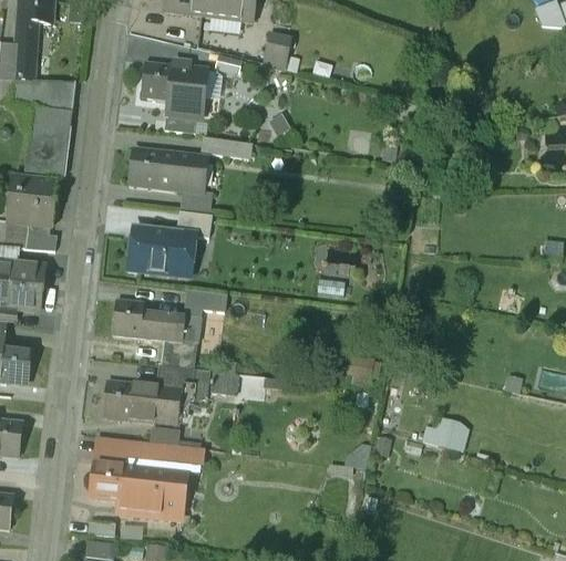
[(18,0),(16,79),(34,79),(34,72),(37,72),(38,59),(35,59),(37,20),(53,21),(54,0),(18,0)]
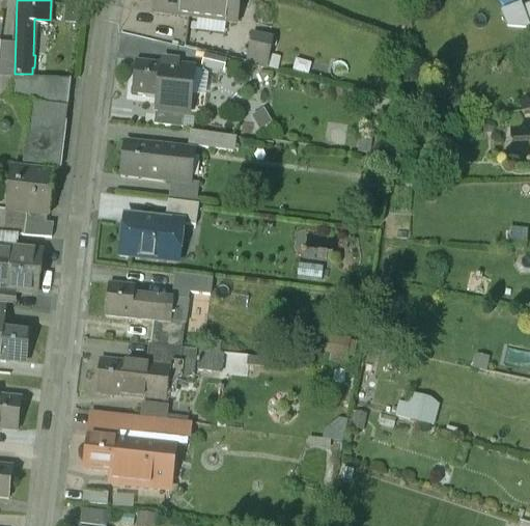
[(156,0),(155,9),(238,18),(240,0),(156,0)]
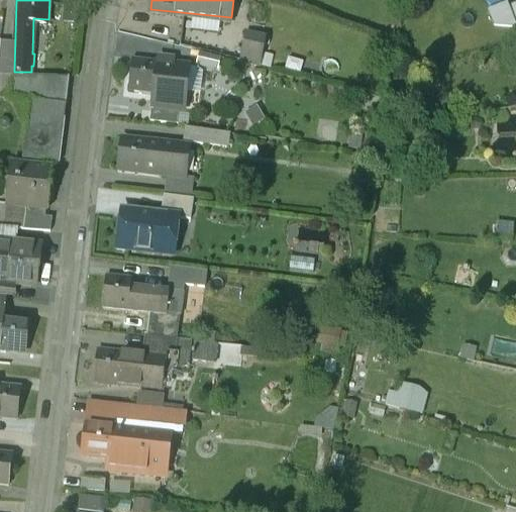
[(253,26),(247,57),(270,61),(276,30),(253,26)]
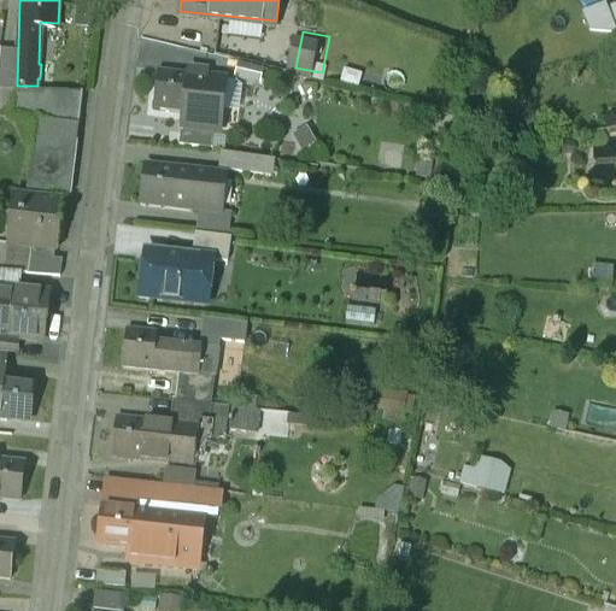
[(220,127),(226,72),(211,71),(206,65),(194,64),(188,69),(158,65),(154,104),(183,106),(182,123),(220,127)]
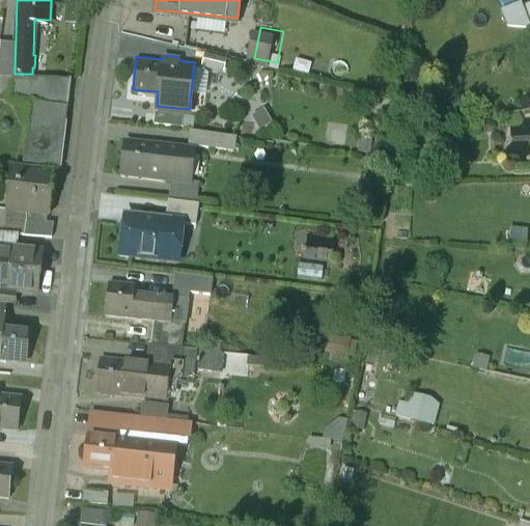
[(32,74),(15,74),(14,98),(31,100),(70,104),(73,76),(32,74)]
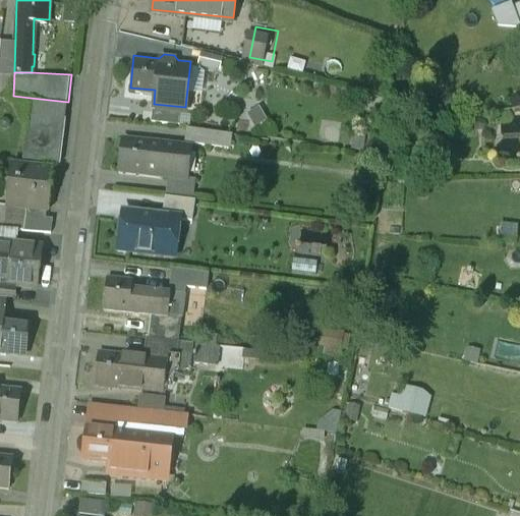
[(68,102),(31,98),(24,159),(60,163),(68,102)]
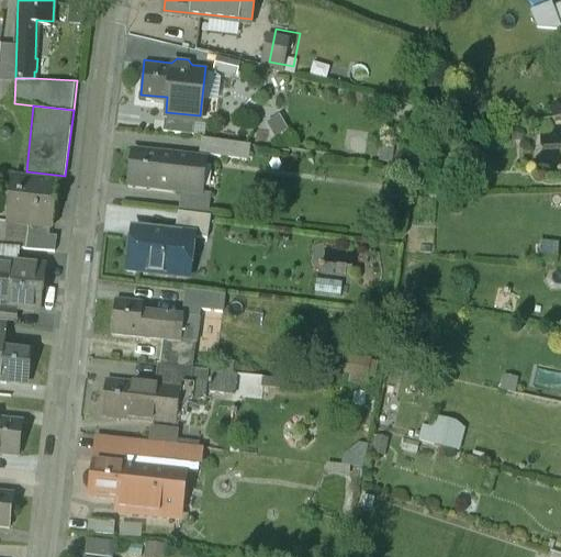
[(249,141),(202,134),(200,151),(247,157),(249,141)]
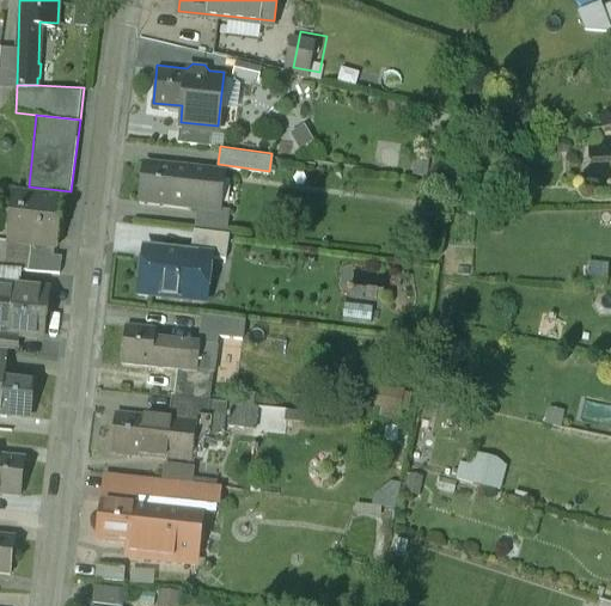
[(224,170),(145,159),(140,197),(196,204),(218,208),(219,206),(224,170)]
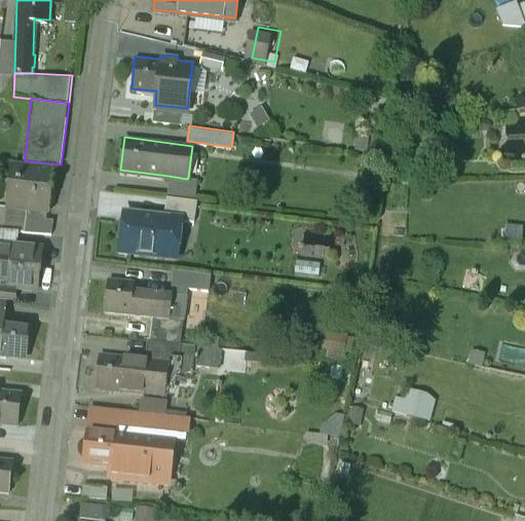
[(51,170),(17,165),(12,207),(12,208),(47,211),(51,170)]
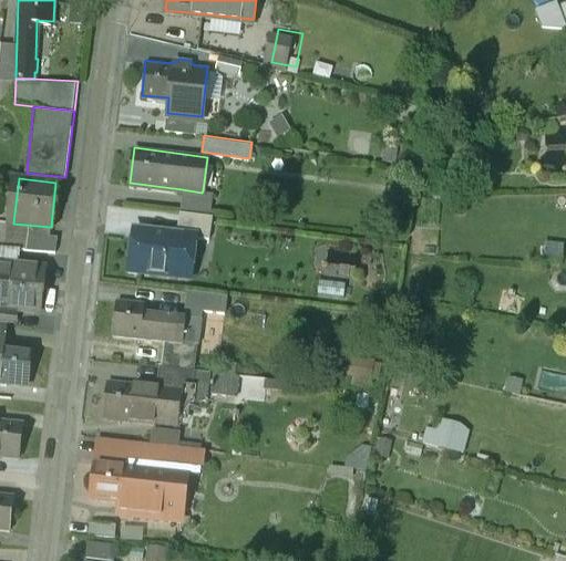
[(202,193),(182,189),(179,210),(208,214),(212,191),(203,190),(202,193)]
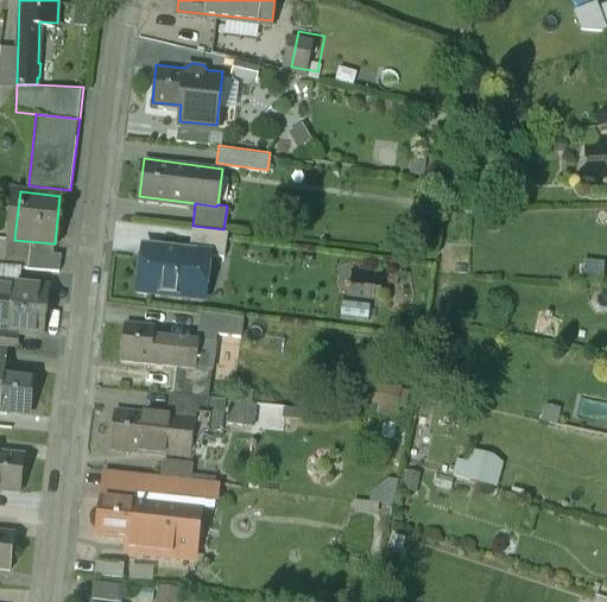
[(223,229),(193,226),(190,247),(204,249),(204,252),(225,254),(228,229),(223,229)]
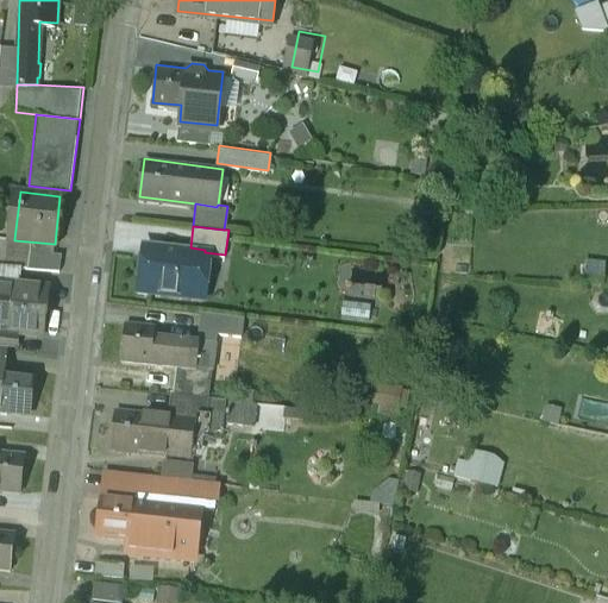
[(14,239),(0,237),(0,265),(60,269),(61,255),(54,253),(55,244),(14,240),(14,239)]
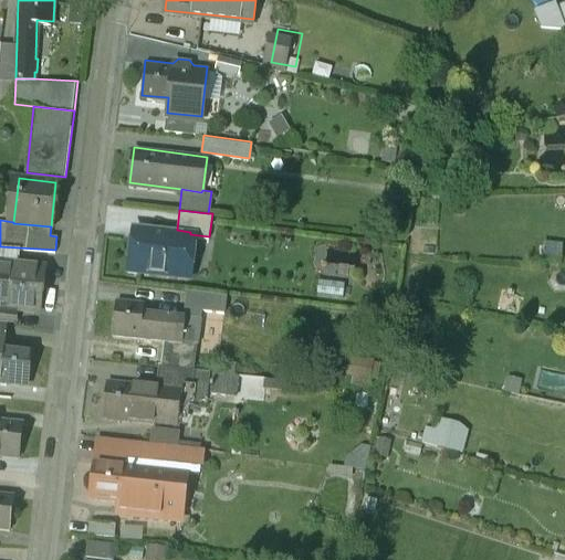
[(177,230),(135,225),(129,268),(186,275),(192,270),(194,261),(189,249),(190,234),(190,232),(177,230)]
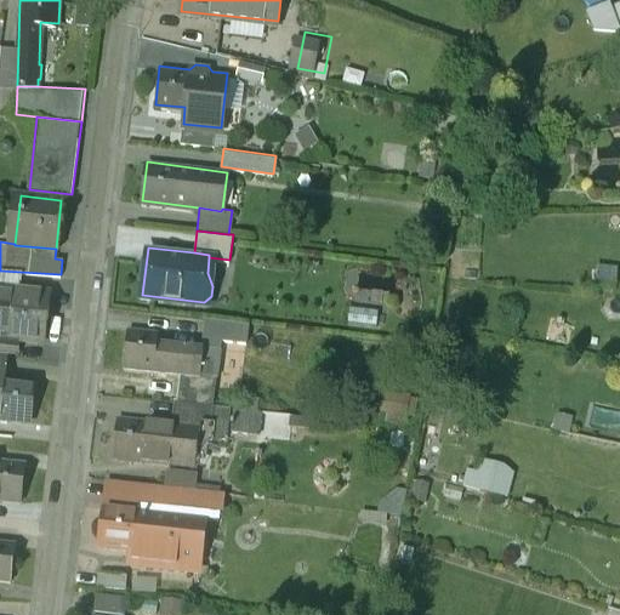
[(15,290),(0,288),(0,335),(41,341),(43,322),(49,317),(50,306),(46,300),(46,289),(16,286),(15,290)]
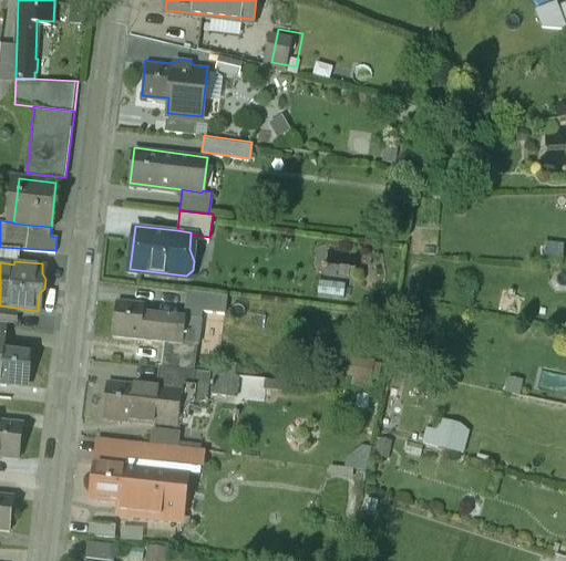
[(556,286),(565,284),(565,262),(555,263),(556,286)]
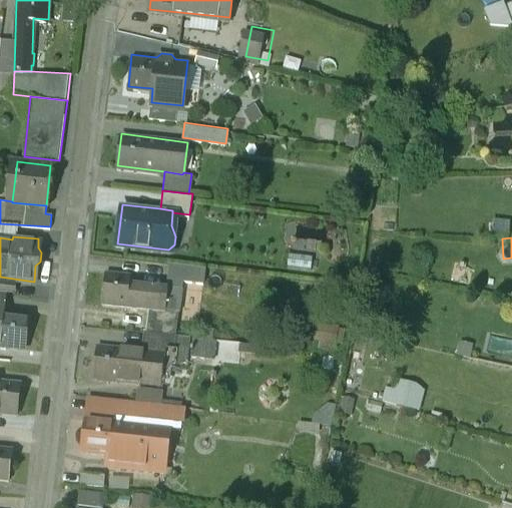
[(205,266),(170,262),(168,277),(203,282),(205,266)]
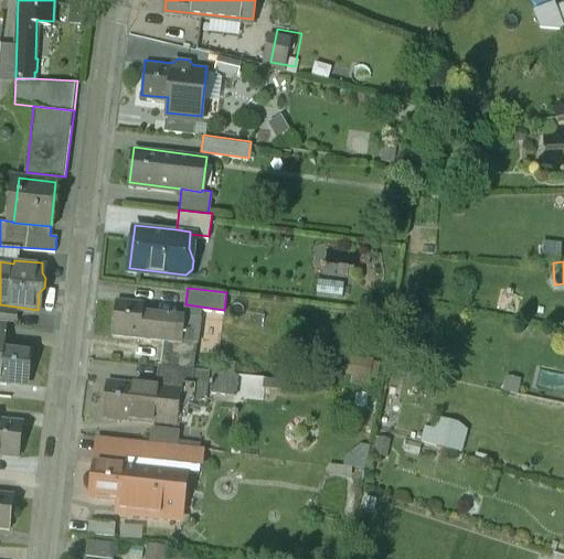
[(146,301),(118,298),(115,334),(163,340),(184,342),(187,318),(152,314),(151,319),(145,318),(146,301)]
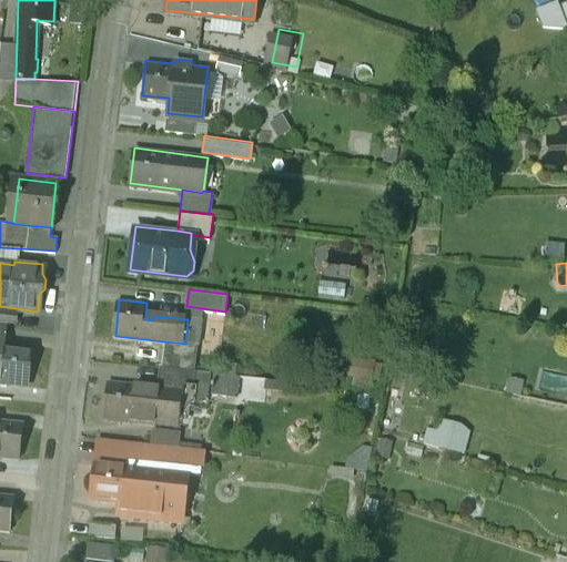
[(9,322),(0,320),(0,380),(28,384),(32,350),(7,347),(9,322)]
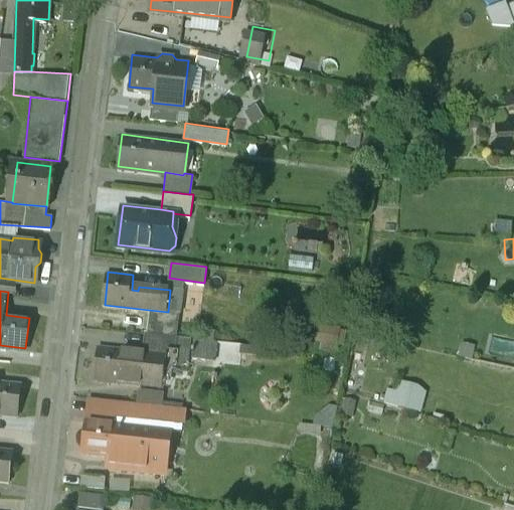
[(168,312),(149,310),(146,331),(176,334),(178,313),(168,312)]
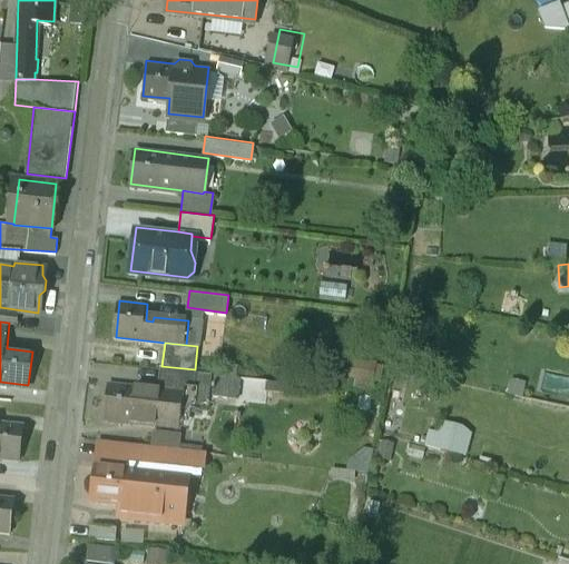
[(195,369),(162,366),(158,389),(183,392),(184,385),(195,386),(197,370),(195,369)]
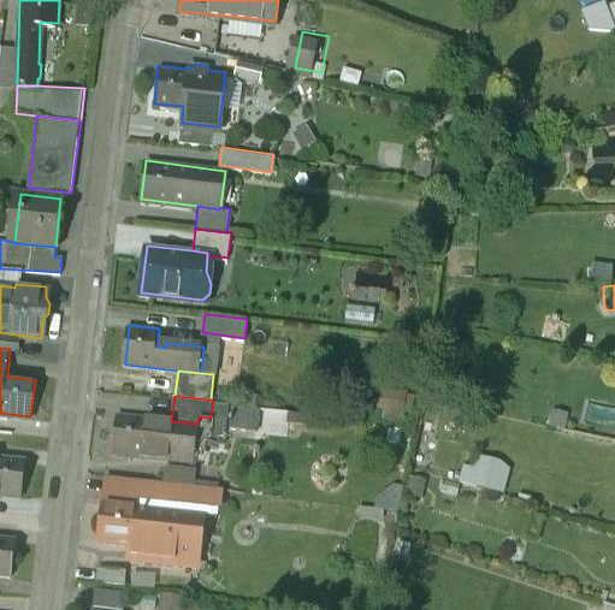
[(171,421),(117,415),(112,451),(194,461),(197,424),(171,421)]
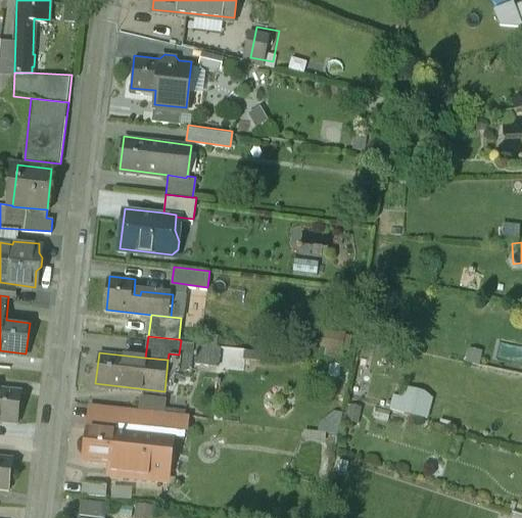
[(20,387),(0,384),(0,417),(17,419),(20,387)]
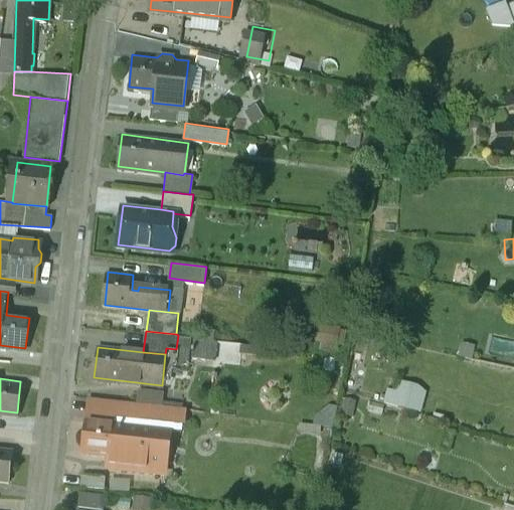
[(164,392),(139,390),(137,401),(163,404),(164,392)]
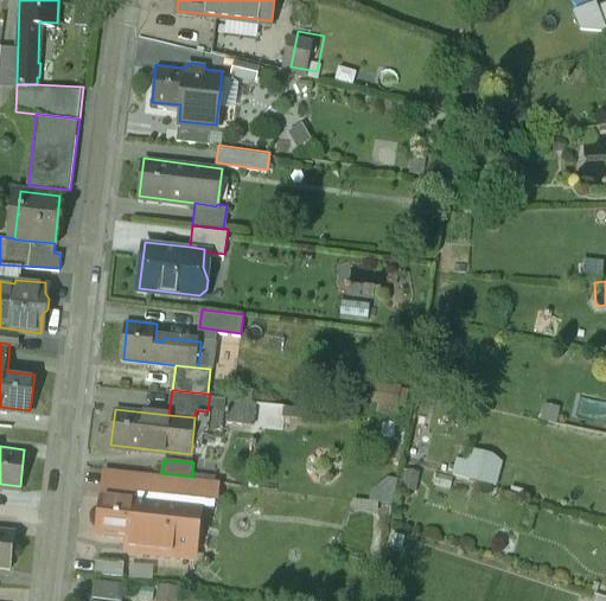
[(136,472),(109,468),(107,486),(135,490),(136,472)]
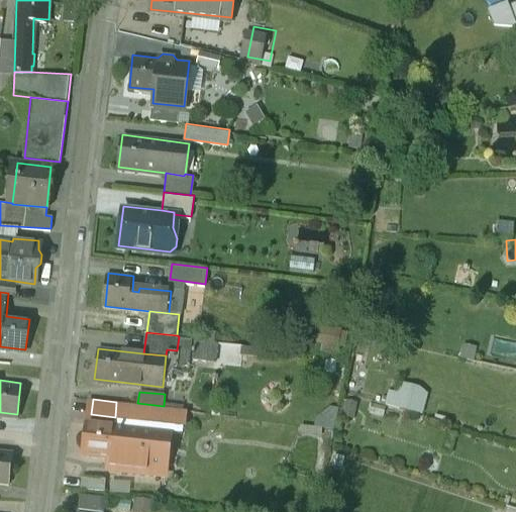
[(152,406),(116,402),(115,417),(150,421),(152,406)]
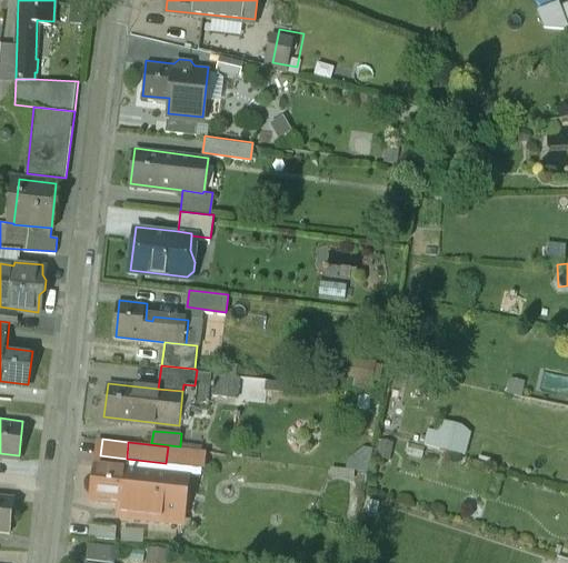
[(202,450),(168,446),(166,463),(200,468),(202,450)]
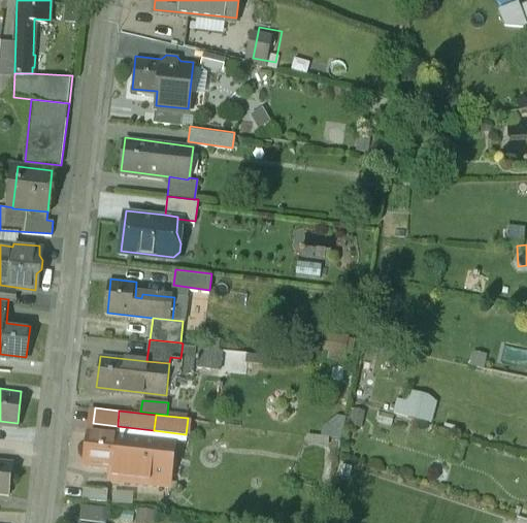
[(174,439),(92,430),(88,462),(111,464),(109,478),(168,484),(174,439)]
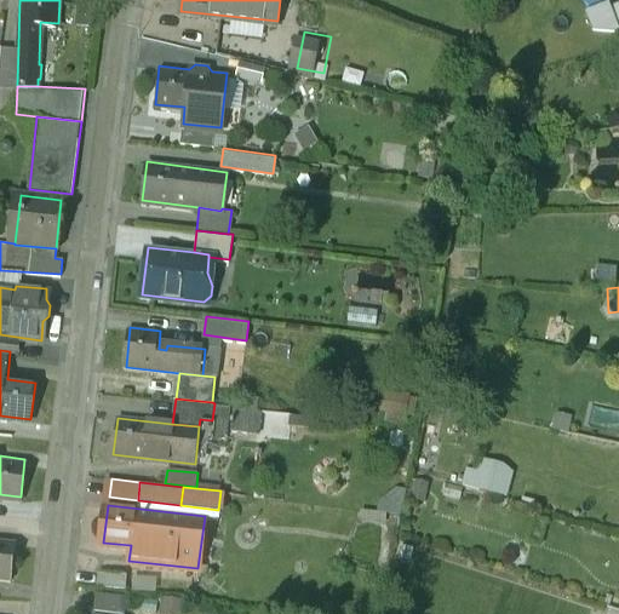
[(0,537),(0,577),(11,578),(15,539),(0,537)]
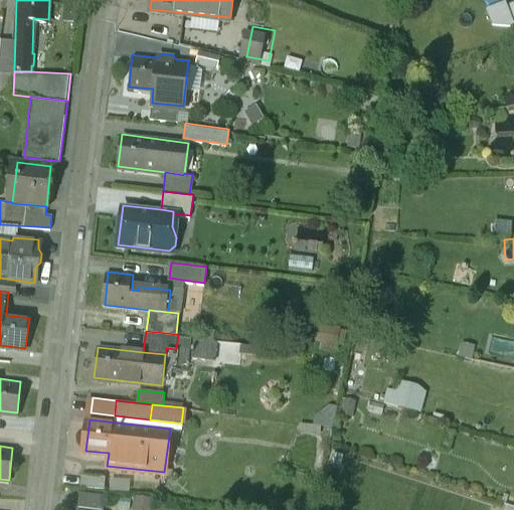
[(106,476),(81,473),(80,485),(105,487),(106,476)]
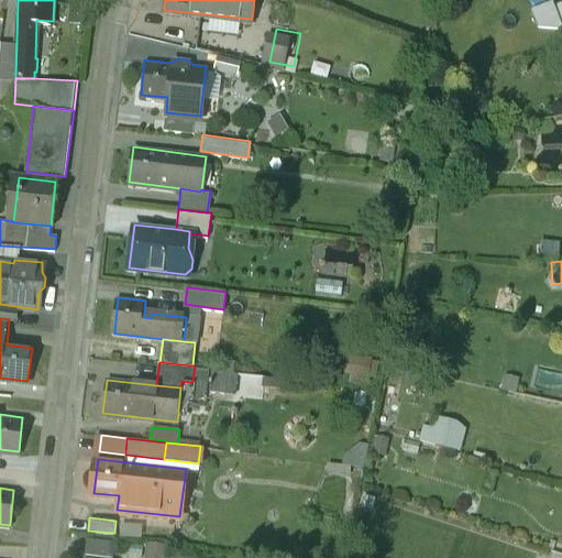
[(117,539),(89,537),(88,554),(114,556),(117,539)]
